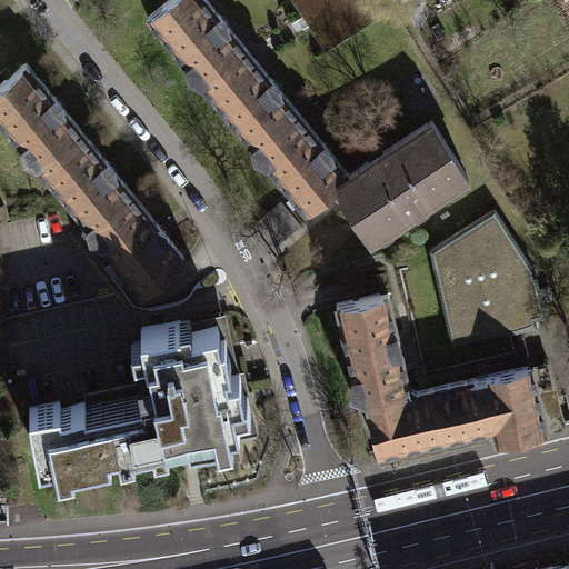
[(207,0),(167,0),(148,16),(187,62),(189,76),(202,81),(246,47),(207,0)]
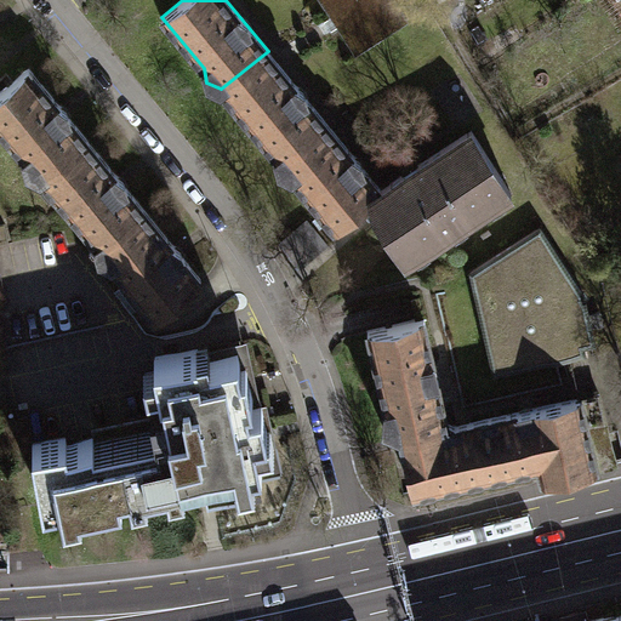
[(355,51),(406,18),(394,0),(323,0),(337,22),(355,51)]
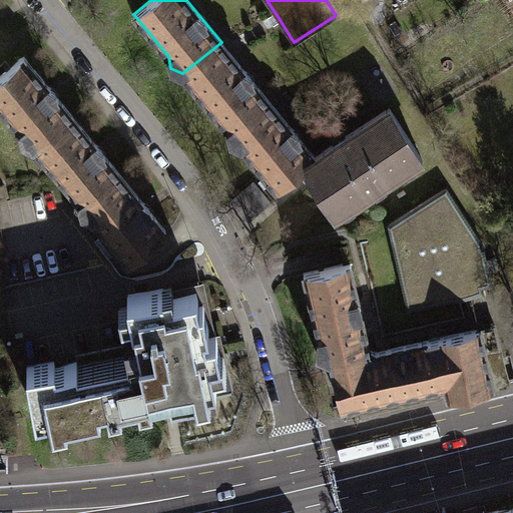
[(221,42),(182,73),(228,130),(268,98),(221,42)]
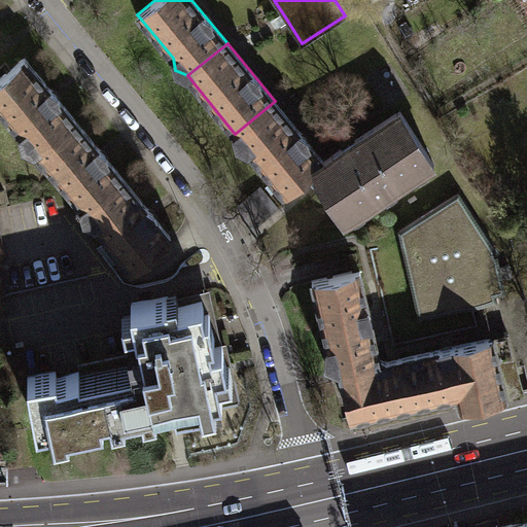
[(24,57),(0,76),(0,108),(20,132),(23,145),(34,150),(74,117),(24,57)]
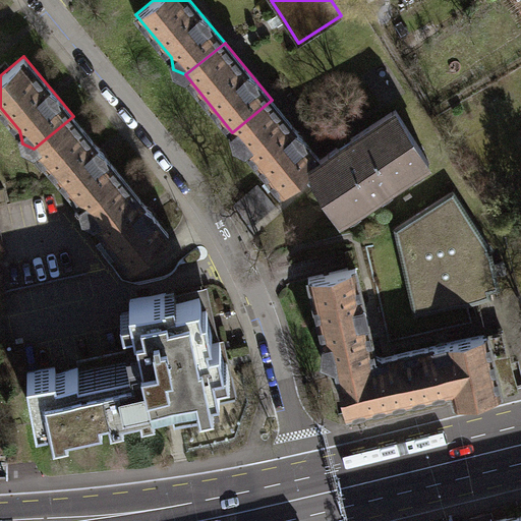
[(272,100),(232,132),(234,142),(244,149),(280,192),(307,171),(321,159),(272,100)]
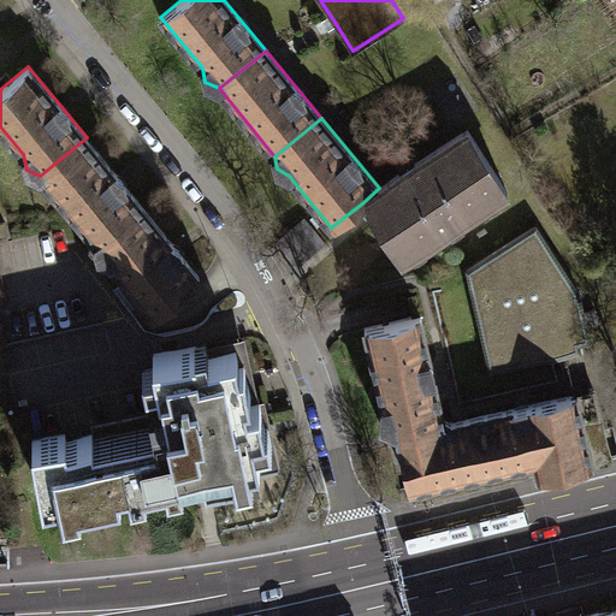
[(371,212),(403,258),(507,190),(468,129),(389,182),(379,188),(363,202),(371,212)]
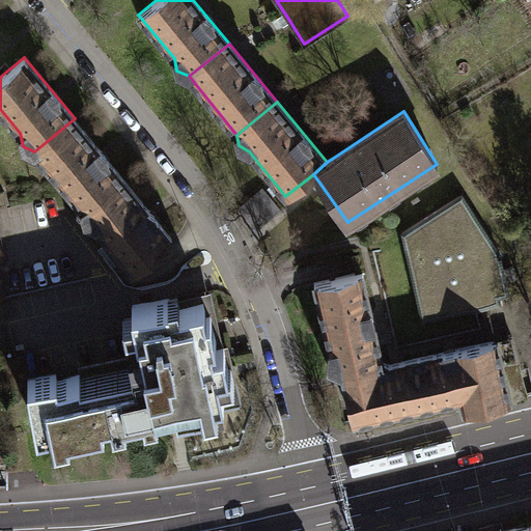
[(75,118),(34,151),(82,211),(122,176),(75,118)]
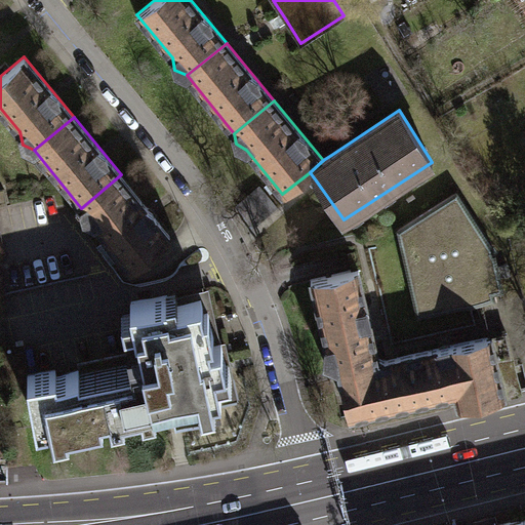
[(121,174),(81,208),(83,218),(93,224),(130,268),(157,246),(170,235),(121,174)]
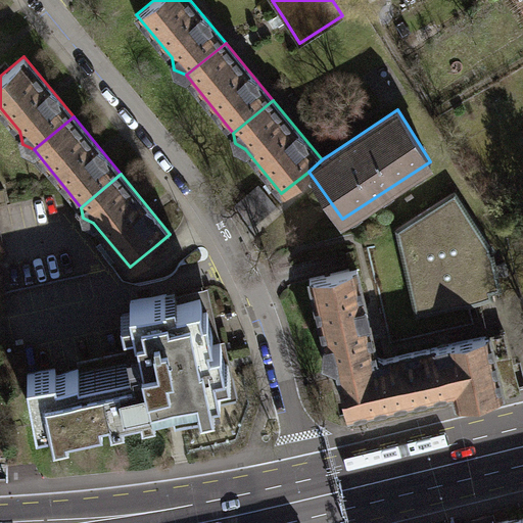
[(254,224),(276,205),(258,186),(238,203),(254,224)]
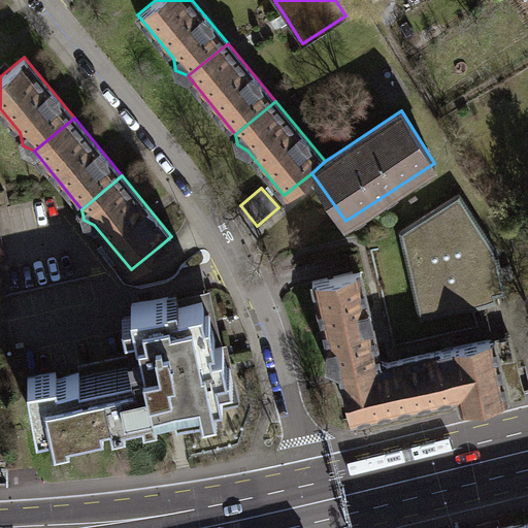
[(460,192),(399,229),(419,318),(473,305),(472,299),(506,293),(496,251),(460,192)]
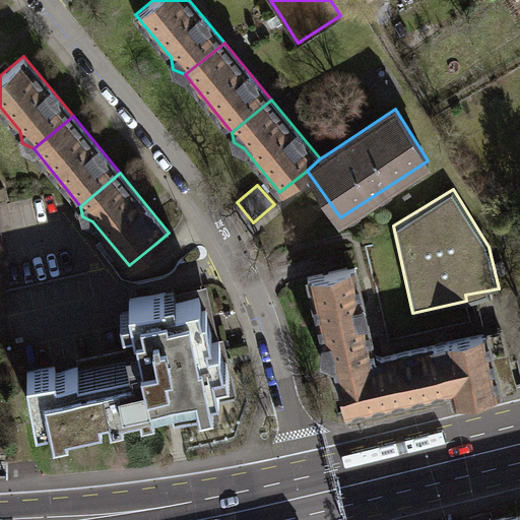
[(321,359),(334,364),(375,354),(355,265),(308,276),(322,340),(321,359)]
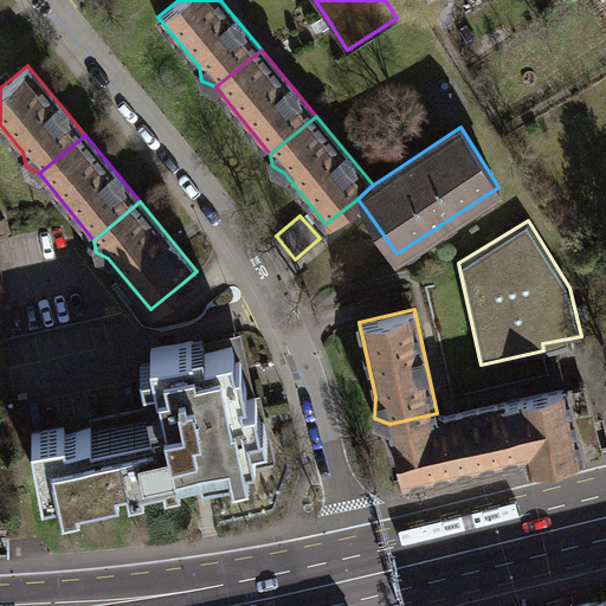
[(194,348),(192,339),(149,347),(152,356),(142,359),(144,373),(155,371),(160,392),(146,394),(153,429),(94,440),(90,427),(64,432),(63,427),(33,433),(45,490),(58,488),(60,502),(78,498),(77,494),(118,485),(117,474),(127,472),(129,485),(143,483),(142,474),(163,469),(165,477),(179,474),(178,465),(201,461),(202,466),(231,461),(232,466),(247,463),(245,451),(256,450),(252,432),(262,431),(255,392),(244,394),(242,386),(246,385),(240,355),(234,356),(232,340),(194,348)]
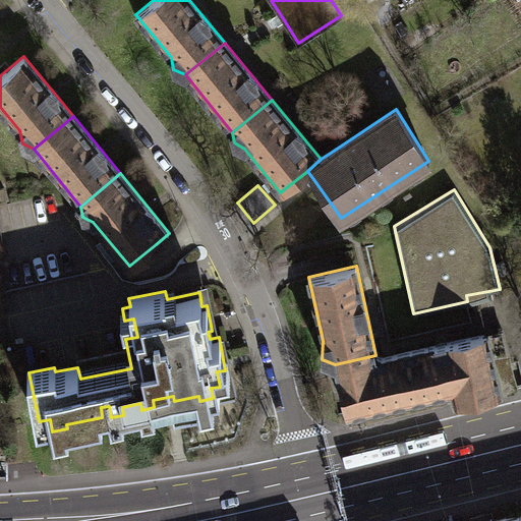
[(509,353),(494,356),(487,333),(395,353),(406,401),(452,391),(454,401),(517,387),(509,353)]
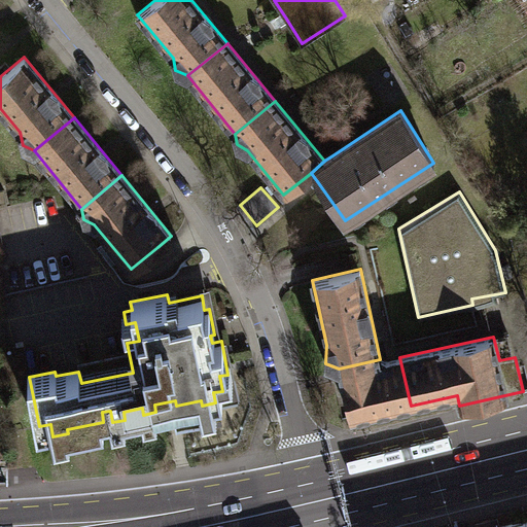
[(339,369),(350,419),(411,406),(399,357),(386,360),(380,359),(339,369)]
